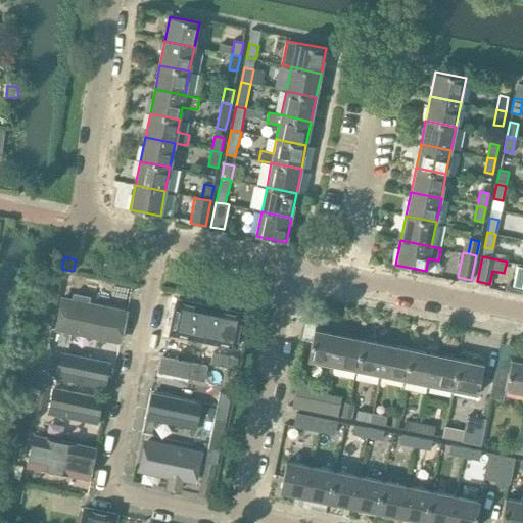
[(40,326),(51,329),(60,283),(49,281),(40,326)]
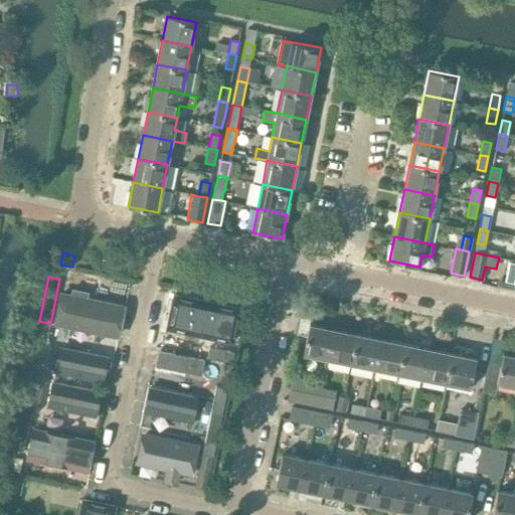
[(55,323),(118,335),(124,307),(61,294),(55,323)]
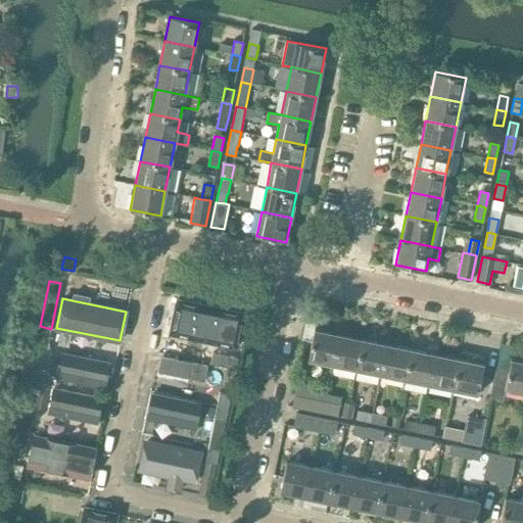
[(243,313),(177,299),(170,333),(236,347),(243,313)]
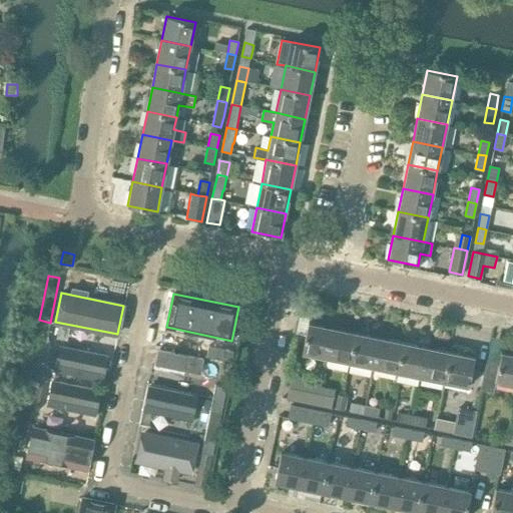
[(39,320),(36,333),(47,336),(50,323),(39,320)]
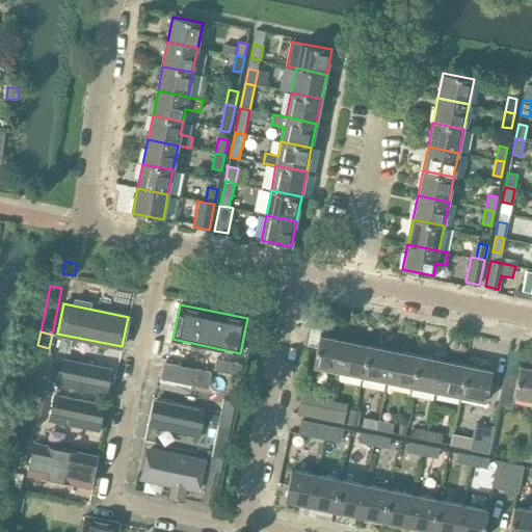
[(338,371),(344,340),(319,335),(316,347),(307,345),(302,364),(338,371)]
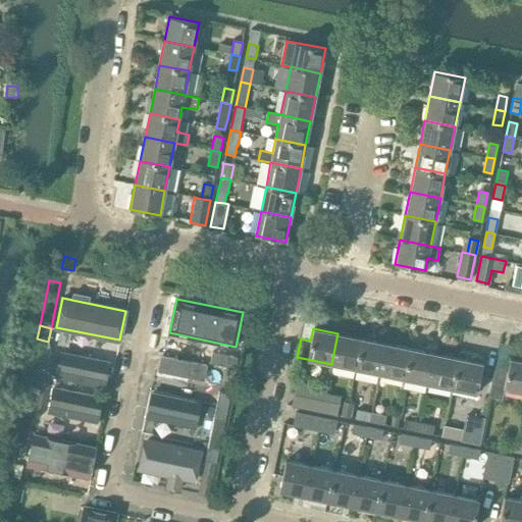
[(331,364),(355,369),(361,338),(337,333),(331,364)]
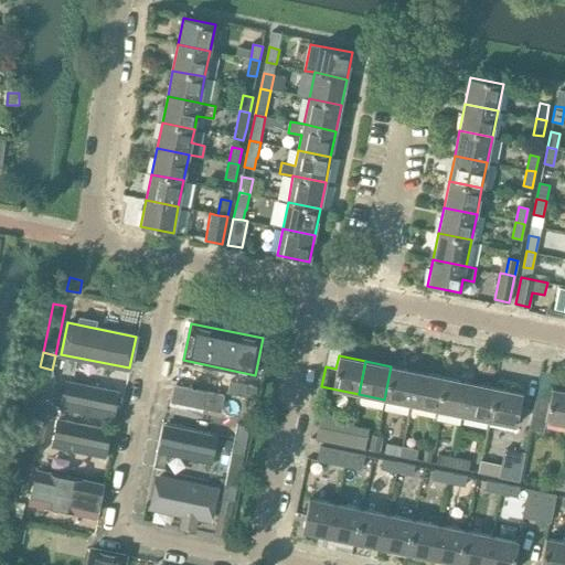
[(417,372),(391,366),(384,400),(411,405),(417,372)]
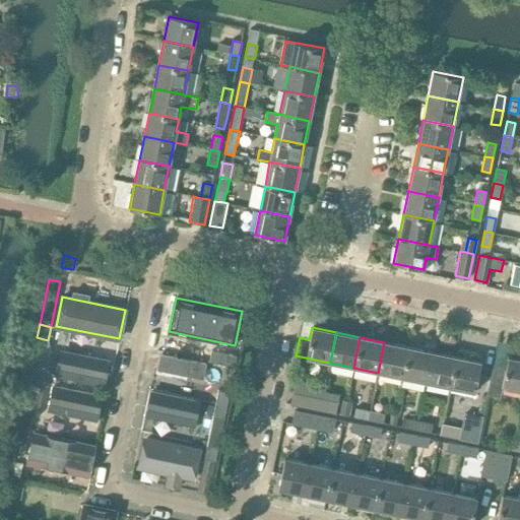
[(408,347),(384,342),(378,373),(401,378),(408,347)]
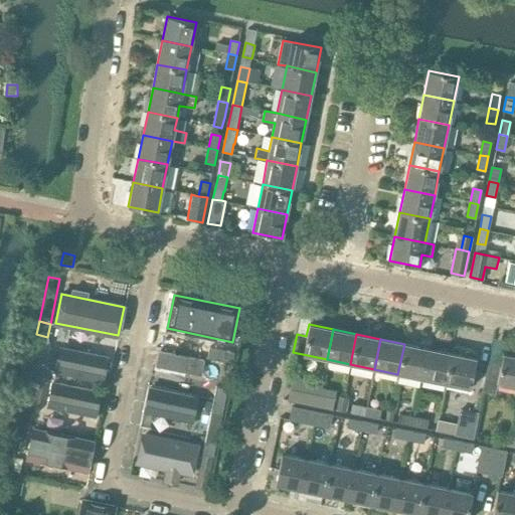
[(427,349),(404,344),(397,374),(420,378),(427,349)]
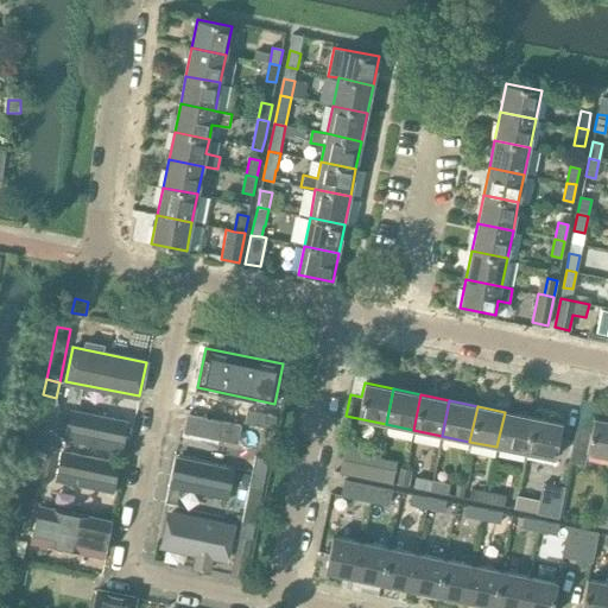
[(127,422),(70,410),(65,438),(121,449),(127,422)]
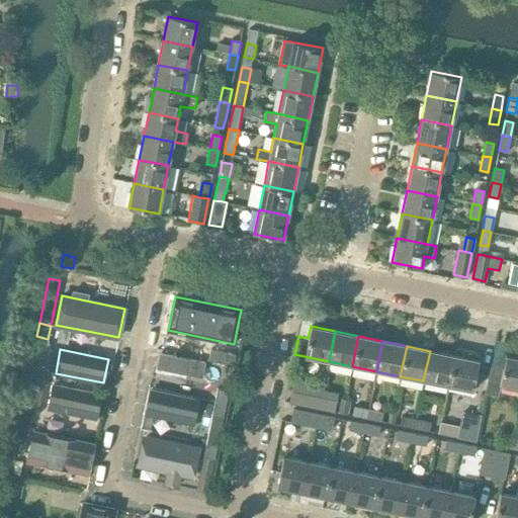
[(223,363),(234,365),(236,354),(210,349),(208,360),(223,363)]
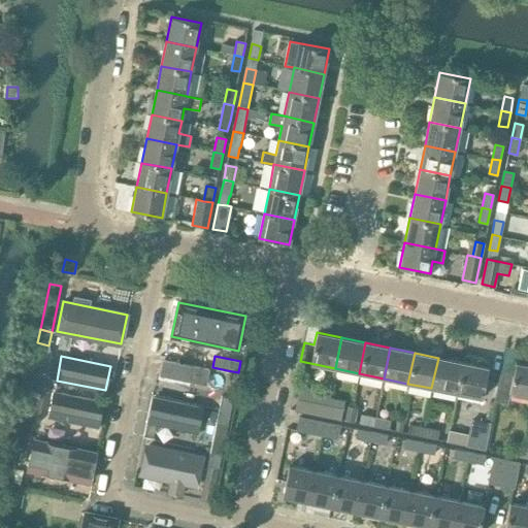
[(462,362),(438,358),(431,388),(456,393),(462,362)]
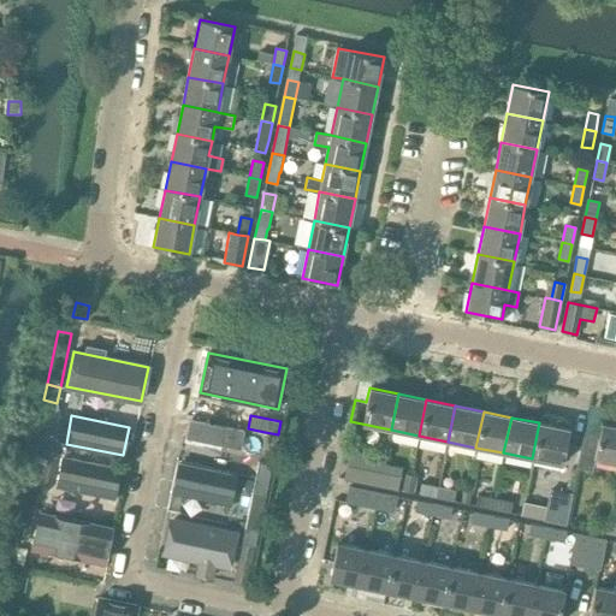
[(242,431),(190,420),(187,438),(238,449),(242,431)]
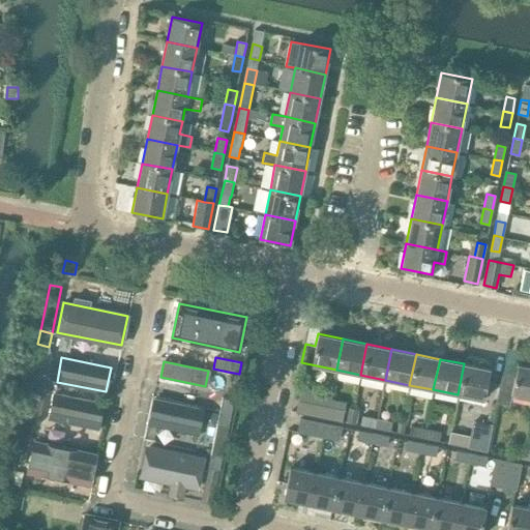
[(490,370),(464,363),(458,394),(483,400),(490,370)]
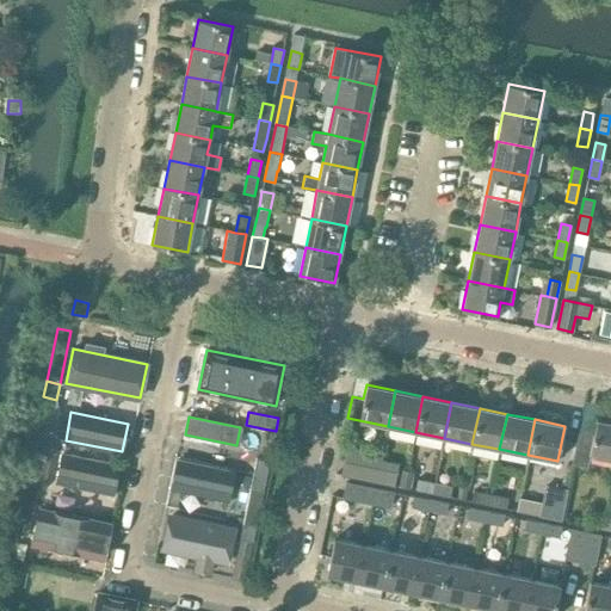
[(610,460),(610,423),(597,420),(594,431),(588,455),(610,460)]
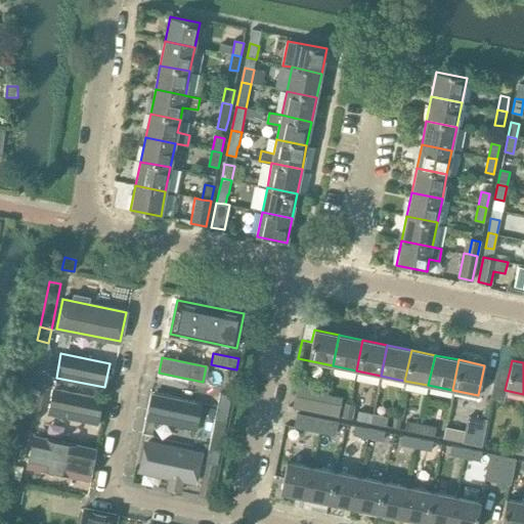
[(219,393),(230,395),(236,370),(216,365),(211,392),(219,393)]
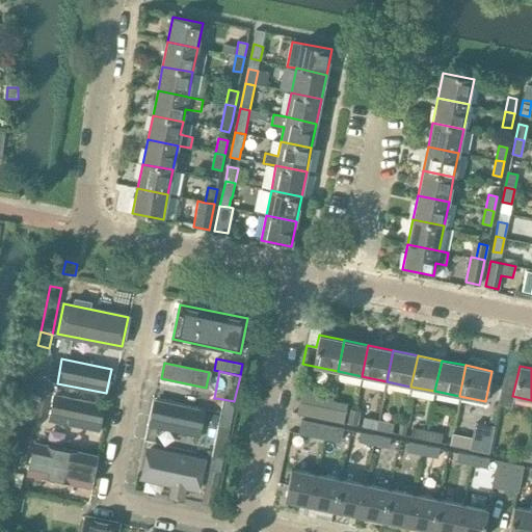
[(517,375),(505,373),(498,404),(510,407),(512,396),(517,375)]
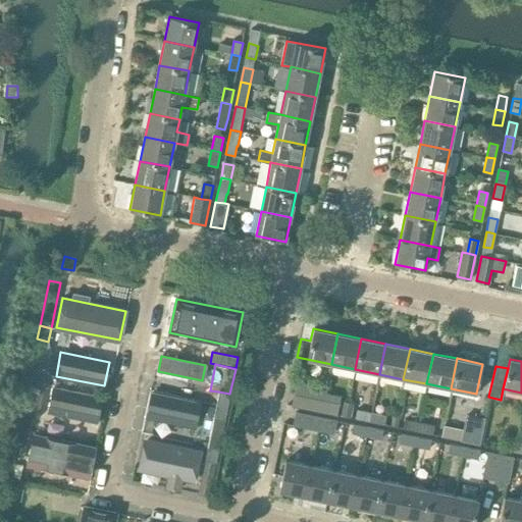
[(31,376),(21,414),(33,416),(38,418),(47,380),(31,376)]
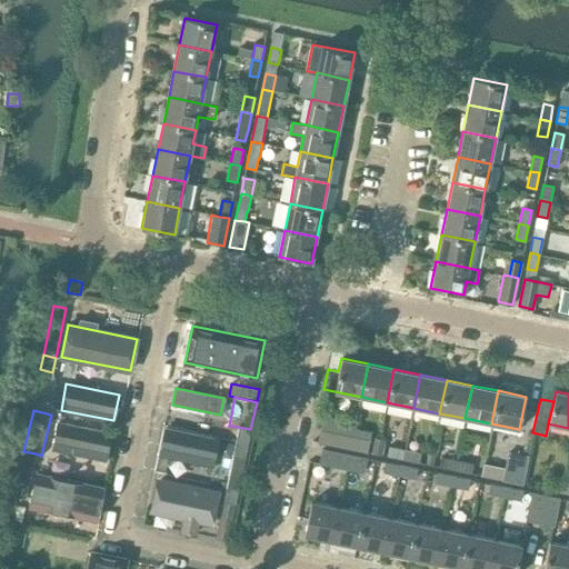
[(322,416),(317,441),(350,449),(355,428),(356,422),(322,416)]
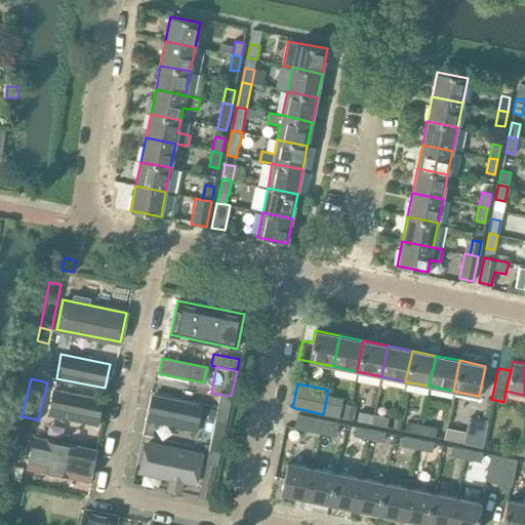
[(48,414),(97,423),(102,399),(53,390),(48,414)]
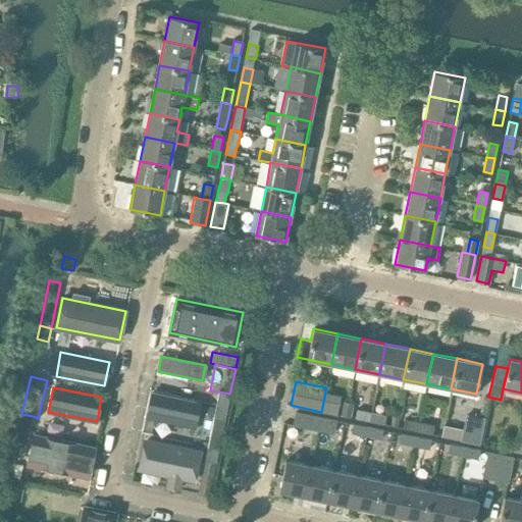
[(218,392),(216,405),(227,407),(229,394),(218,392)]
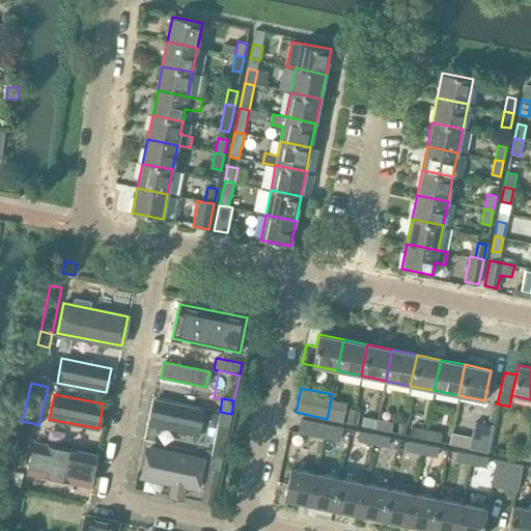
[(149,424),(198,435),(203,410),(155,399),(149,424)]
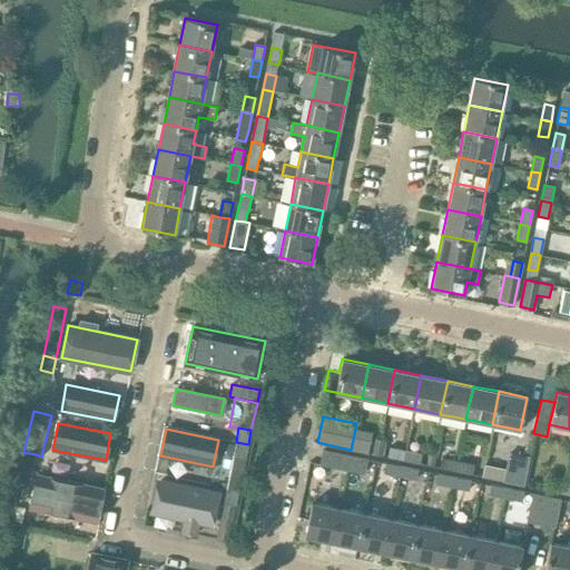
[(366,453),(371,432),(355,429),(351,450),(366,453)]
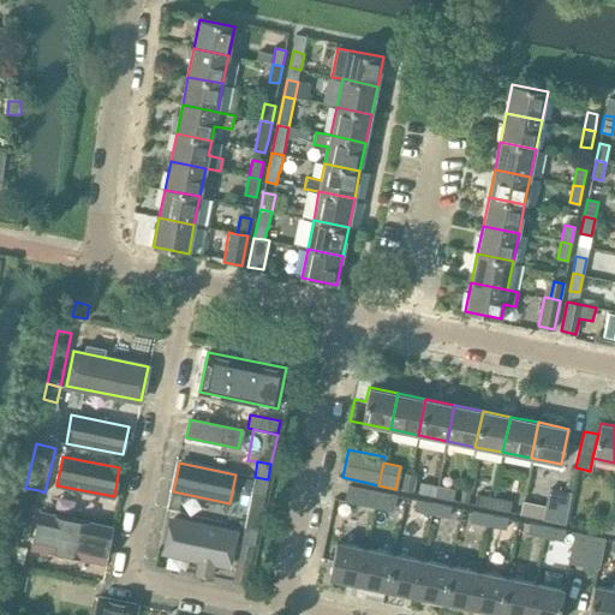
[(404,472),(401,490),(413,493),(417,475),(404,472)]
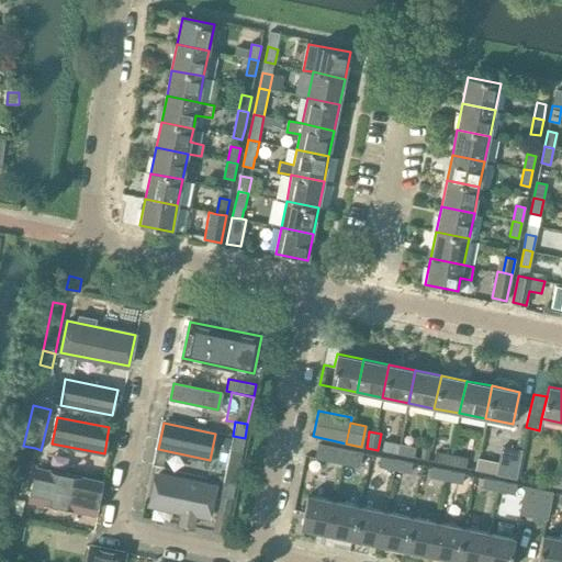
[(245,438),(233,436),(229,450),(242,452),(245,438)]
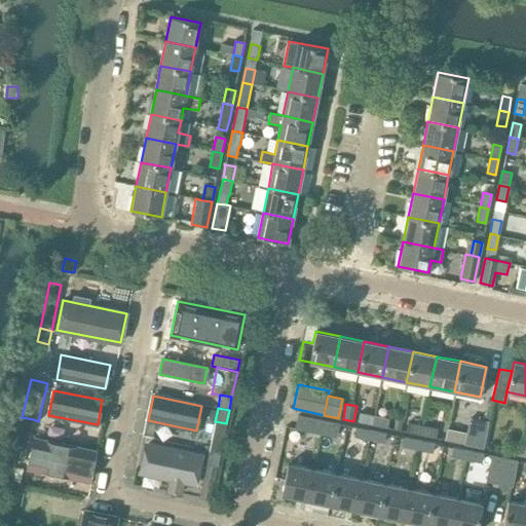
[(372,424),(374,416),(359,413),(357,421),(372,424)]
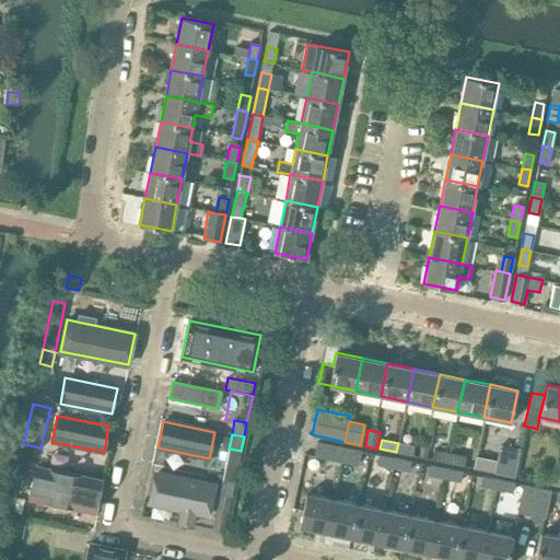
[(343,448),(317,443),(314,456),(340,463),(343,448)]
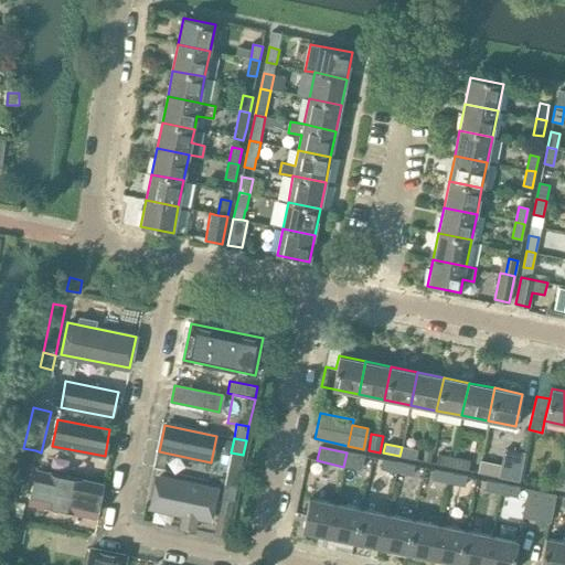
[(402,447),(400,456),(415,459),(417,450),(402,447)]
